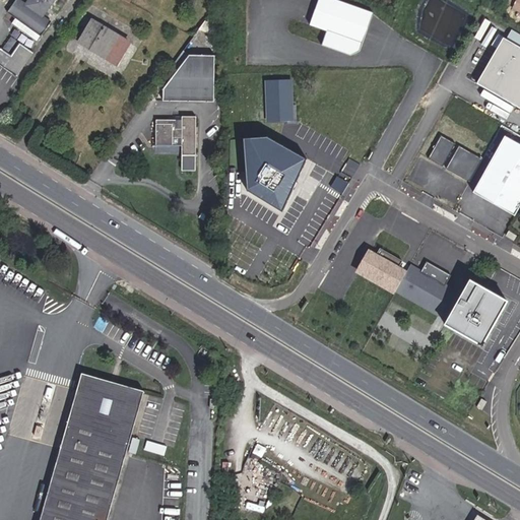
[(43,16),(54,0),(28,0),(25,5),(17,0),(16,0),(8,13),(16,18),(39,35),(41,37),(51,22),(43,16)]
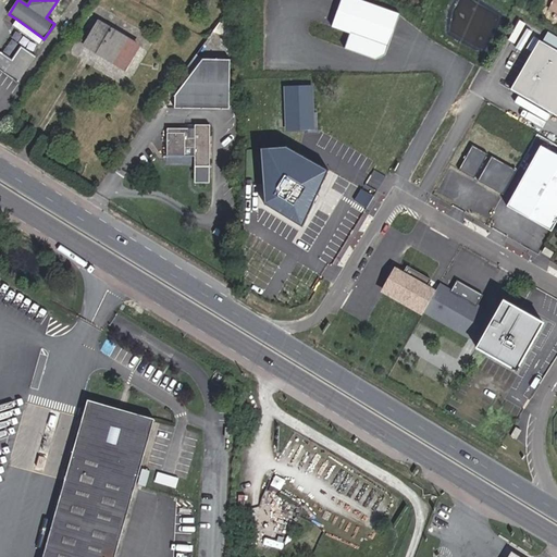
[(401,15),(358,0),(342,0),(339,9),(333,27),(350,34),(345,50),(375,61),(386,57),(401,15)]
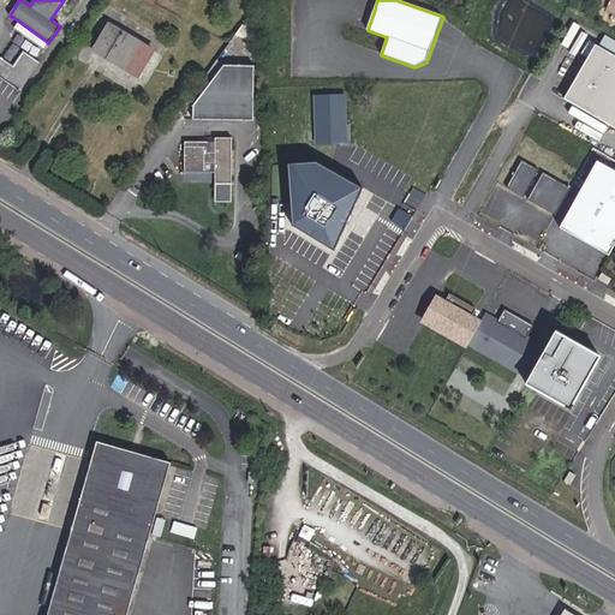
[(46,41),(19,22),(12,31),(39,51),(46,41)]
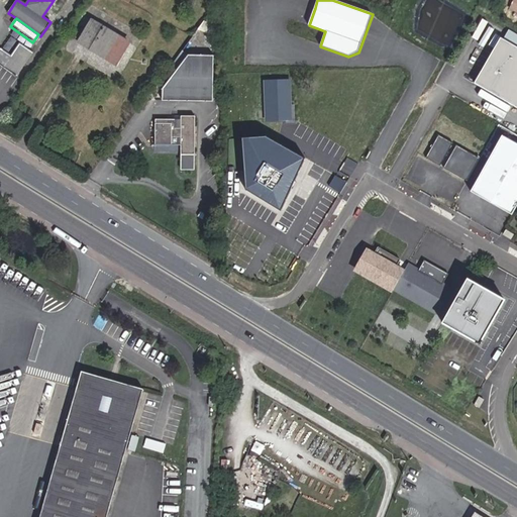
[(121,52),(127,41),(91,20),(79,41),(107,59),(114,46),(121,52)]
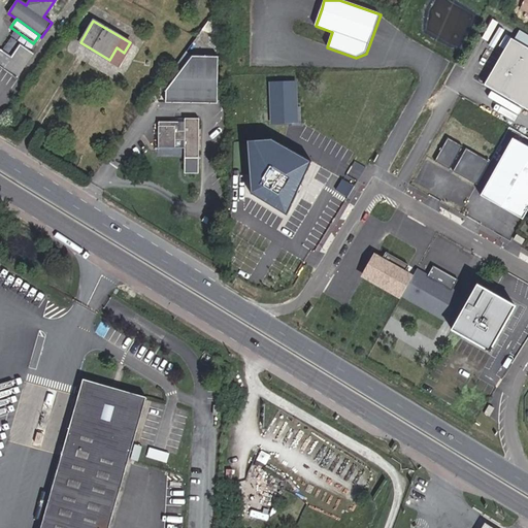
[(222,38),(221,28),(207,22),(201,30),(222,38)]
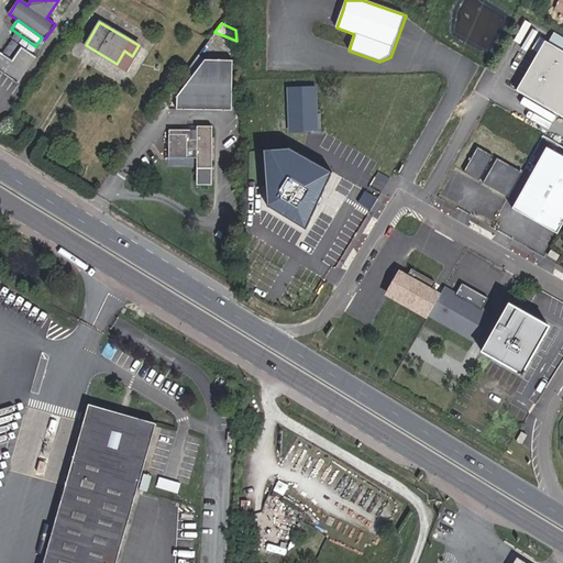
[(562,53),(544,43),(516,92),(562,120),(562,53)]
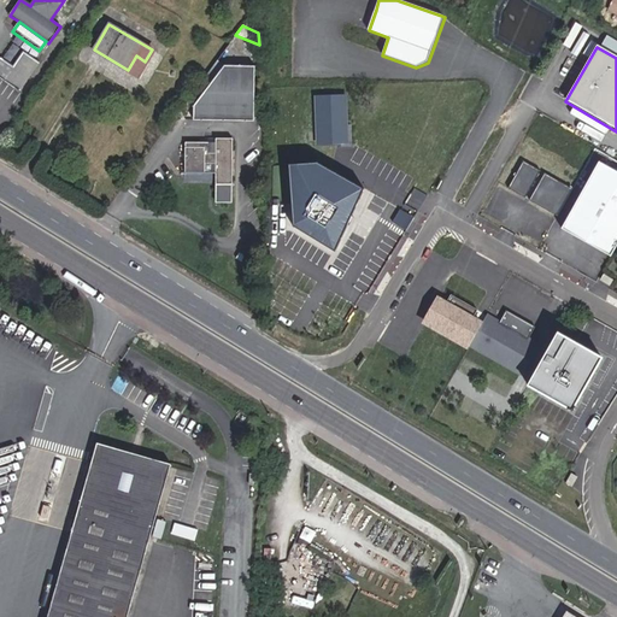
[(0,76),(19,90),(40,63),(23,52),(13,66),(1,58),(0,58),(0,76)]
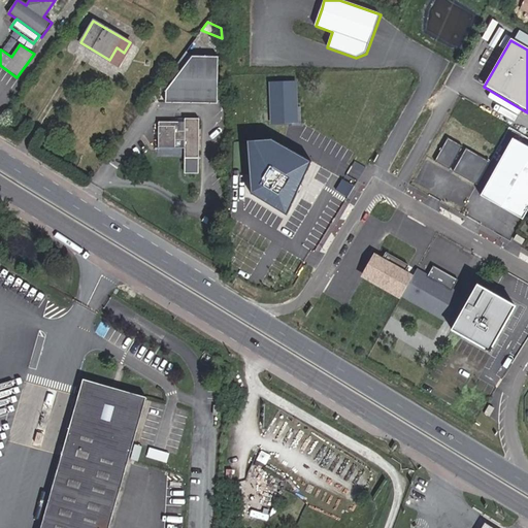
[(117,64),(124,53),(117,47),(109,60),(117,64)]
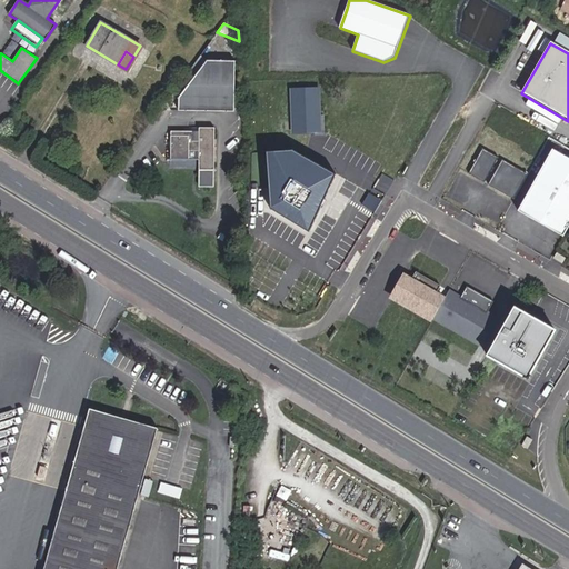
[(191,81),(207,60),(200,56),(185,77),(191,81)]
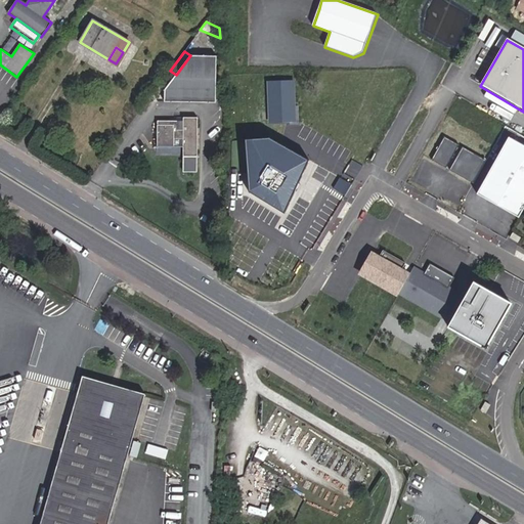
[(165,92),(166,104),(216,104),(216,57),(190,57),(165,92)]
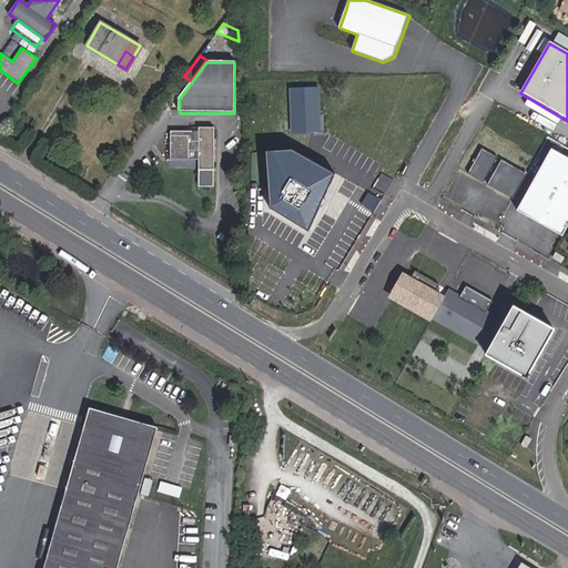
[(317,88),(291,89),(293,131),(318,130),(317,88)]
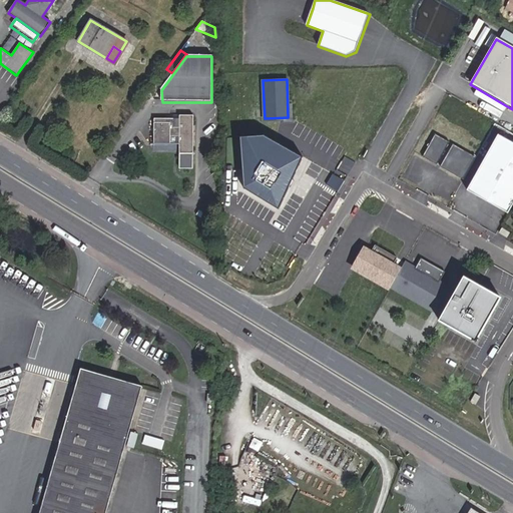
[(193,168),(193,115),(179,115),(179,118),(173,118),(154,118),(154,143),(179,143),(179,168),(193,168)]
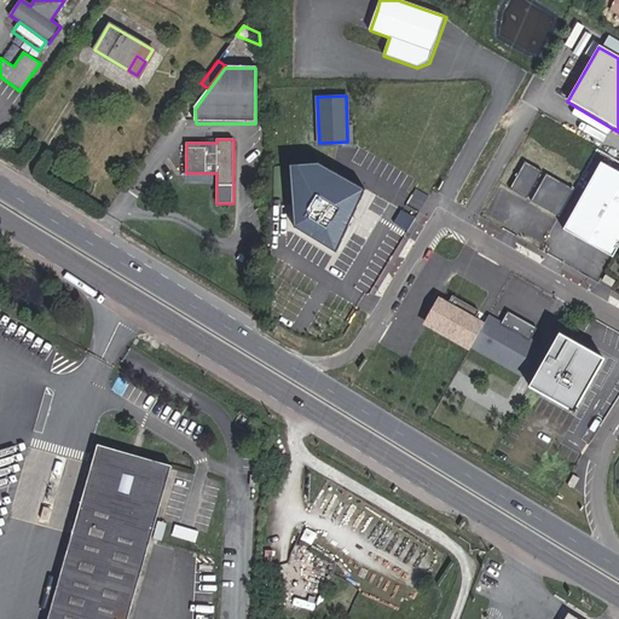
[(528,198),(543,172),(526,162),(510,189),(528,198)]
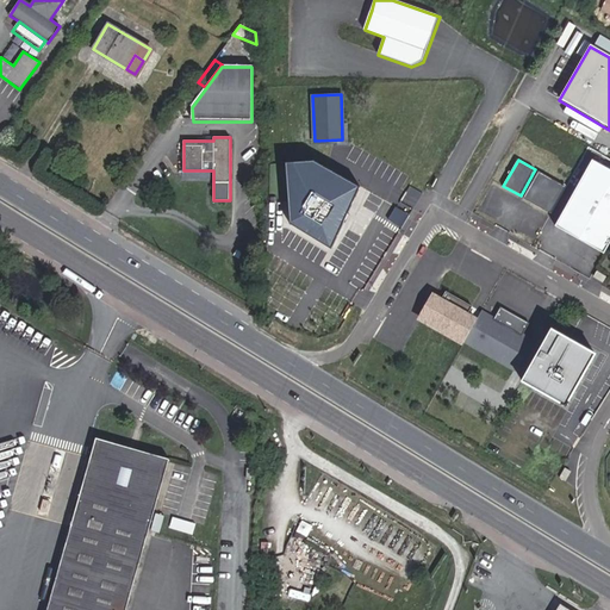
[(315,162),(286,163),(292,225),(332,250),(360,188),(315,162)]
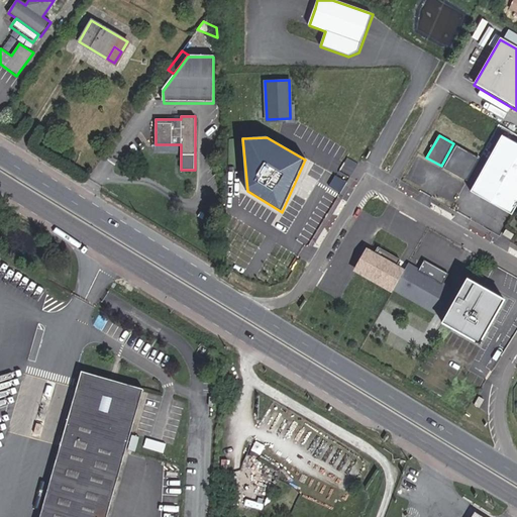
[(516,208),(516,145),(502,137),(470,195),(512,218),(516,208)]
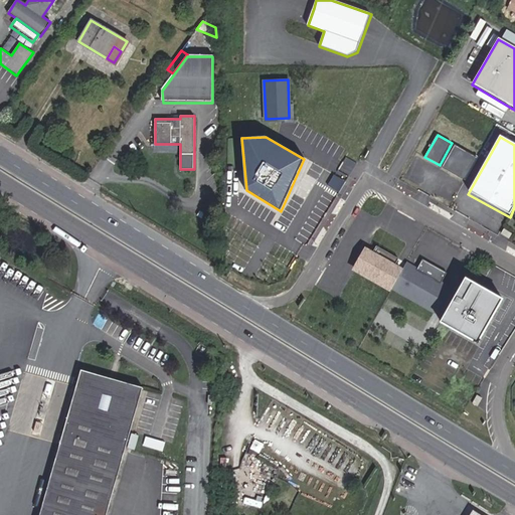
[(466,180),(479,158),(456,145),(443,167),(466,180)]
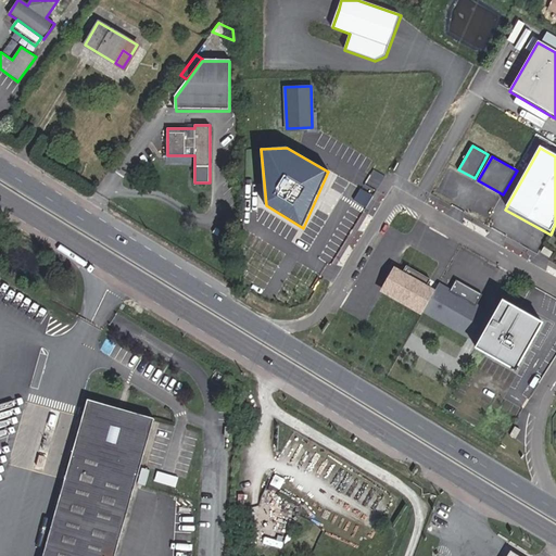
[(551,257),(554,252),(545,247),(542,252),(551,257)]
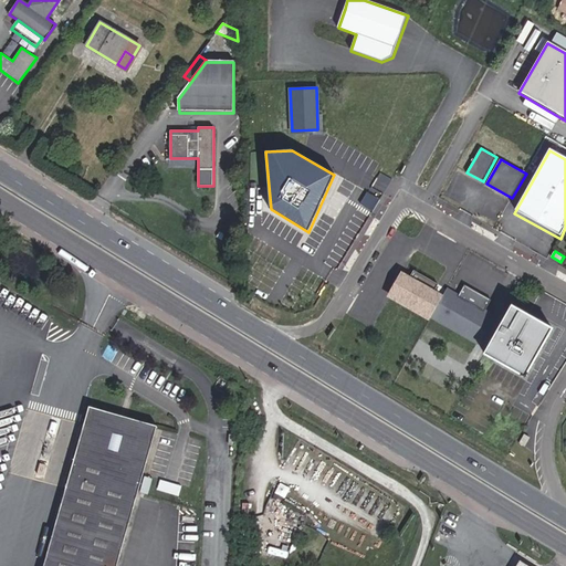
[(385,297),(432,322),(444,299),(433,292),(438,284),(413,271),(410,275),(400,270),(385,297)]
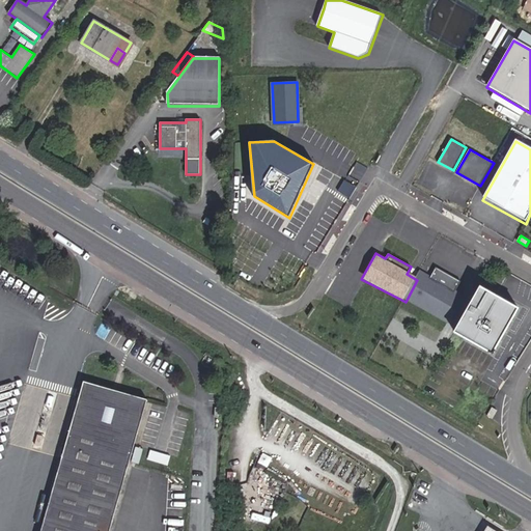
[(463,299),(455,295),(463,281),(437,269),(431,279),(421,274),(417,280),(406,302),(449,325),(463,299)]
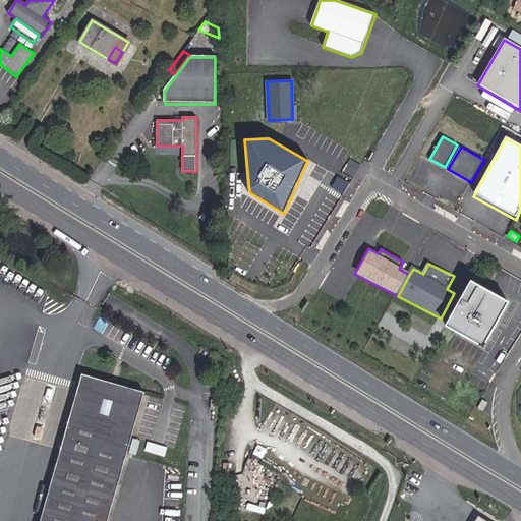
[(510,302),(472,281),(447,327),(484,347),(510,302)]
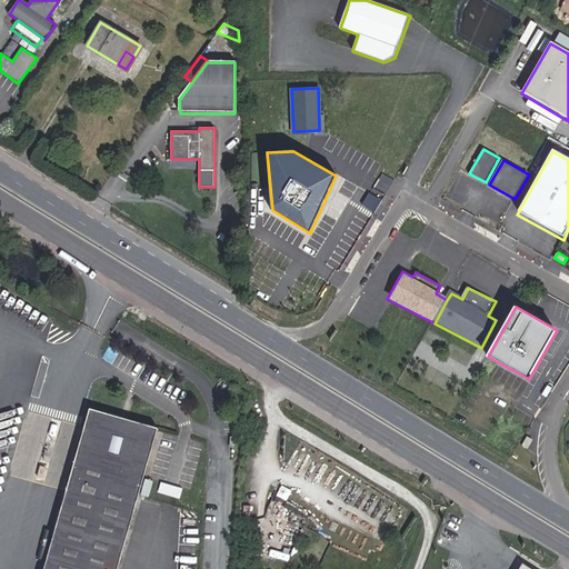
[(118,568),(138,499),(158,428),(90,408),(43,568),(118,568)]
